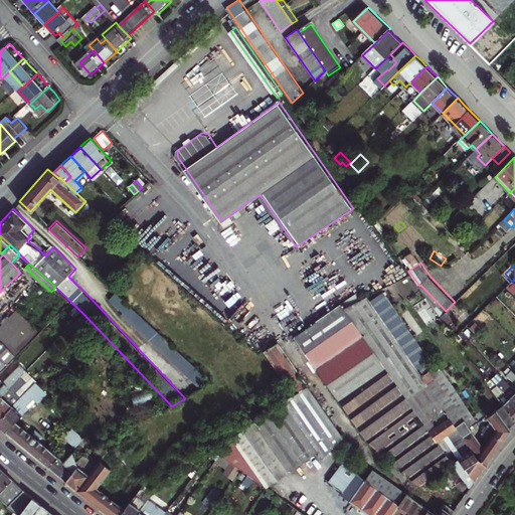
[(117,293),(110,300),(124,312),(121,315),(148,339),(152,335),(143,327),(148,322),(117,293)]
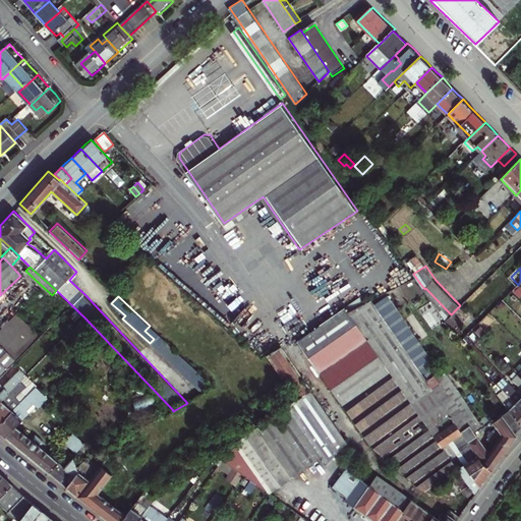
[(347,308),(299,339),(367,443),(412,482),(424,490),(446,476),(457,491),(461,488),(470,502),(485,480),(493,470),(481,461),(469,444),(464,437),(481,424),(445,371),(441,374),(426,354),(414,362),(370,299),(349,312),(347,308)]
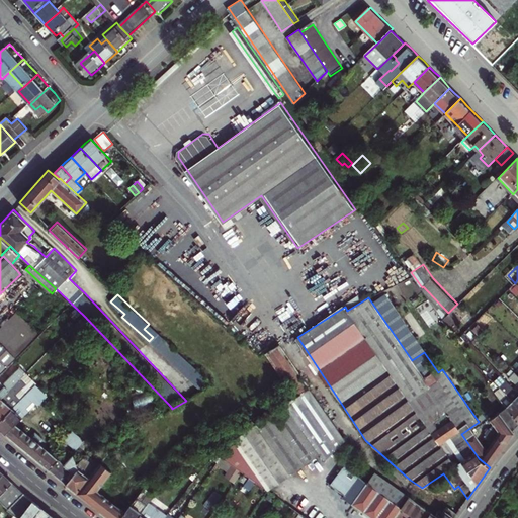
[(0,327),(0,340),(15,357),(38,334),(17,311),(0,327)]
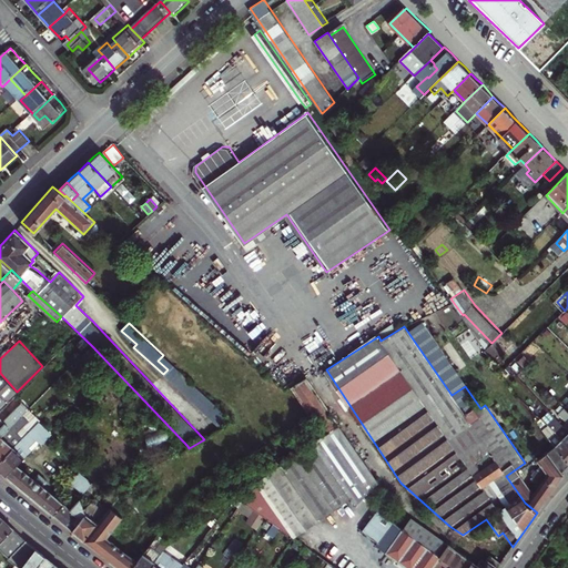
[(234,421),(163,355),(158,361),(168,369),(163,374),(222,428),(234,421)]
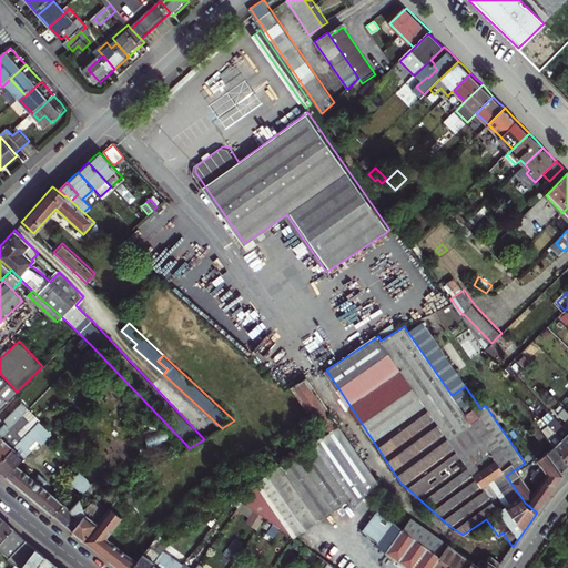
[(527,355),(521,362),(528,368),(534,363),(527,355)]
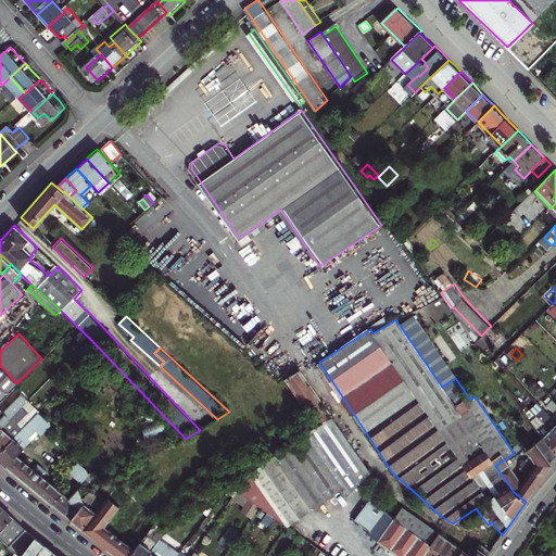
[(0,400),(16,383),(0,365),(0,400)]
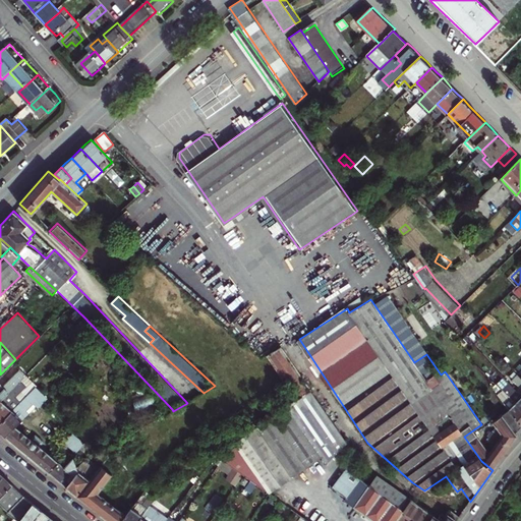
[(295,399),(309,390),(310,389),(281,346),(267,355),(285,383),(295,399)]
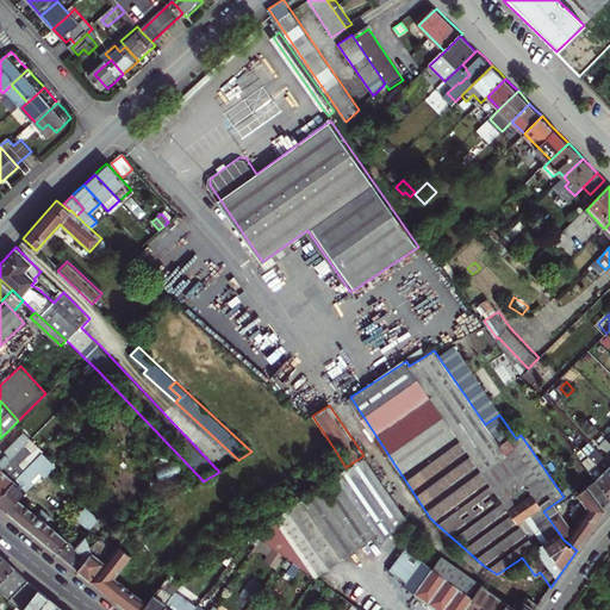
[(0,447),(0,467),(30,439),(23,430),(2,450),(0,447)]
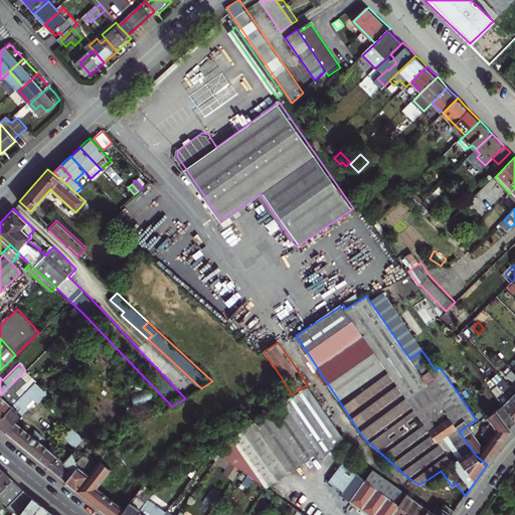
[(509,381),(514,387),(514,372),(510,367),(505,371),(512,379),(509,381)]
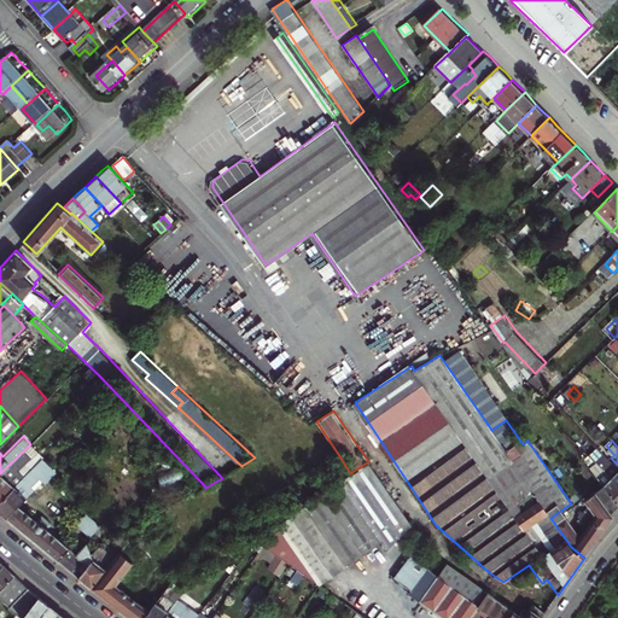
[(30,444),(0,473),(0,500),(42,456),(30,444)]
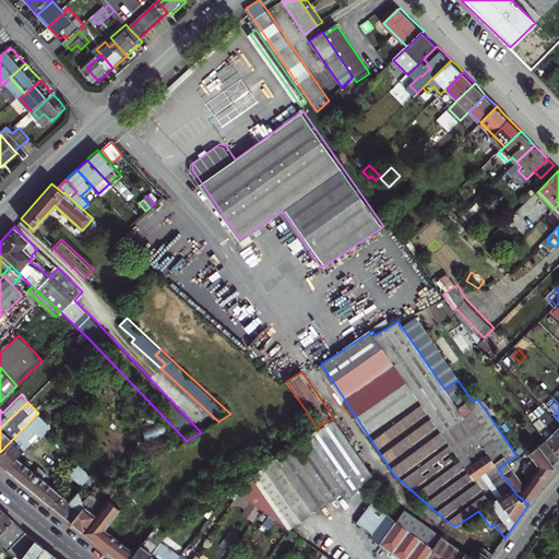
[(545,423),(558,437),(558,420),(552,414),(543,404),(534,412),(539,417),(545,423)]
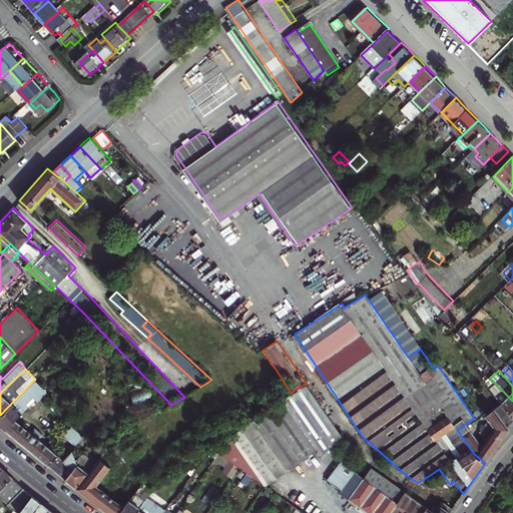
[(35,379),(0,415),(0,423),(1,425),(65,478),(76,464),(75,457),(80,453),(92,443),(70,425),(66,431),(63,428),(61,431),(64,433),(62,435),(74,445),(75,451),(65,462),(54,452),(56,451),(49,445),(48,447),(15,419),(35,398),(37,400),(47,390),(35,379)]
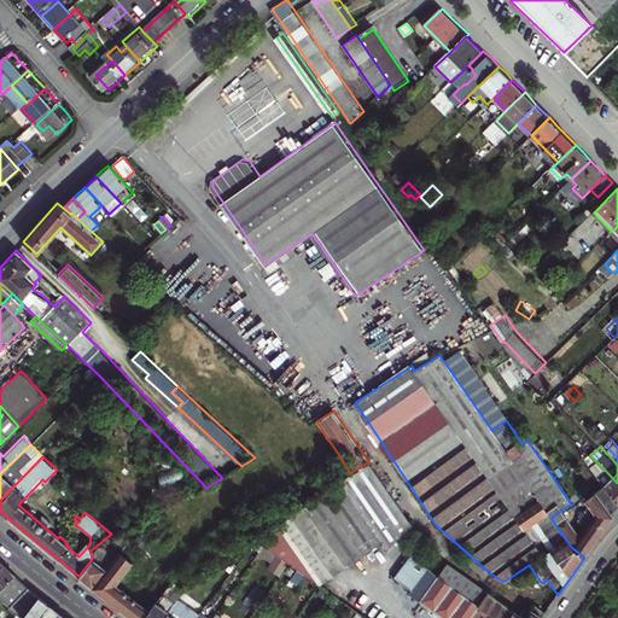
[(605,484),(617,501),(617,483),(602,467),(596,461),(592,466),(605,484)]
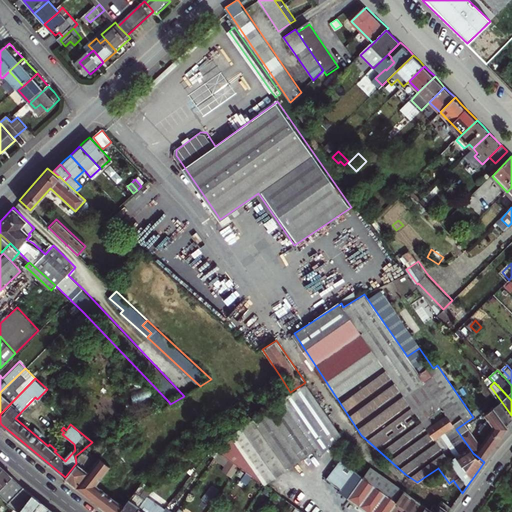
[(329,446),(340,433),(304,383),(290,392),(212,447),(218,451),(228,459),(264,485),(315,451),(321,456),(329,446)]
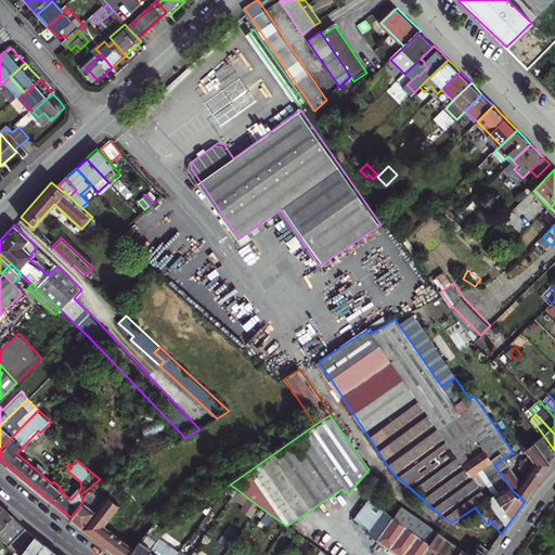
[(513,491),(525,501),(536,488),(552,464),(549,461),(554,453),(554,450),(543,435),(525,448),(529,453),(526,456),(525,456),(523,457),(521,459),(520,461),(520,462),(520,465),(521,466),(527,476),(520,485),(508,467),(500,473),(513,491)]
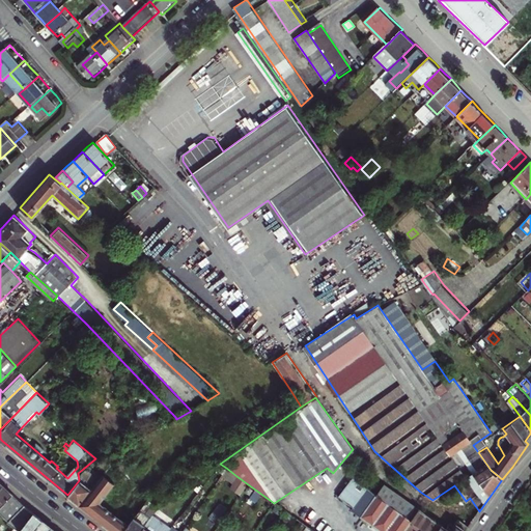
[(232,482),(236,476),(226,468),(221,474),(232,482)]
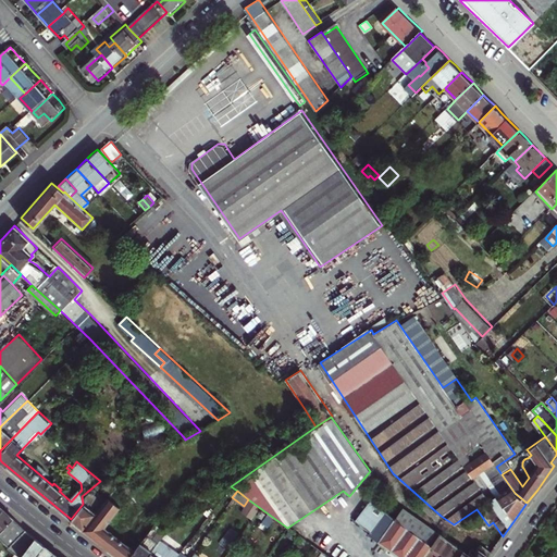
[(83,504),(71,519),(77,524),(82,529),(101,504),(87,492),(82,496),(83,504)]
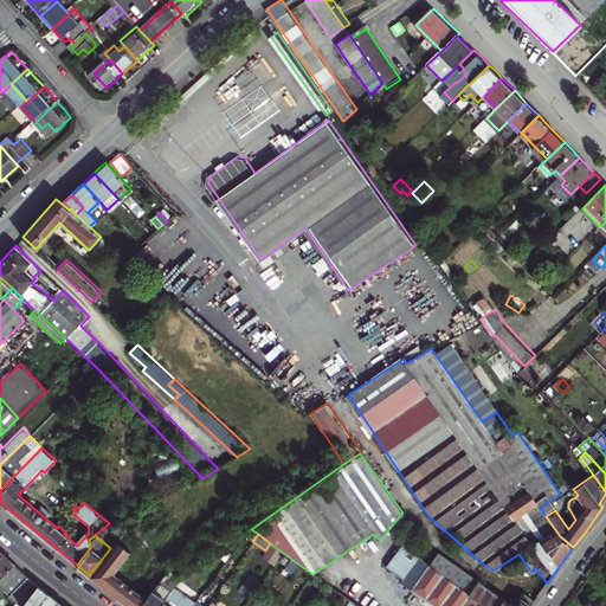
[(130,552),(116,541),(110,548),(89,575),(113,594),(128,605),(139,605),(146,598),(114,573),(130,552)]
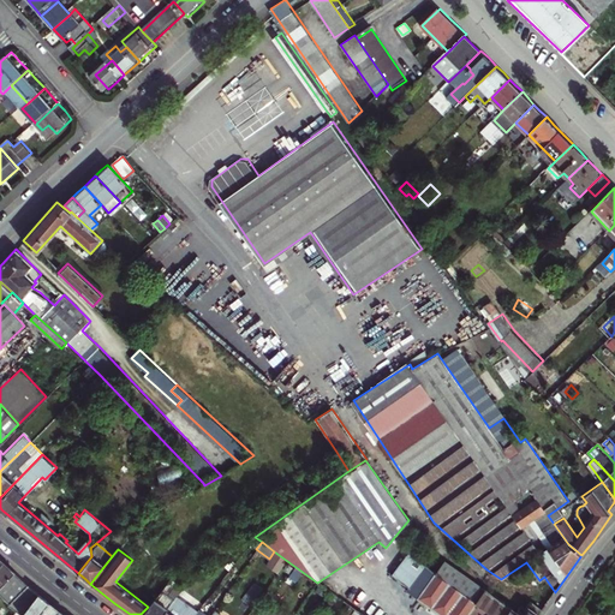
[(441,614),(467,614),(470,613),(477,602),(436,572),(410,549),(392,572),(410,587),(407,591),(441,614)]
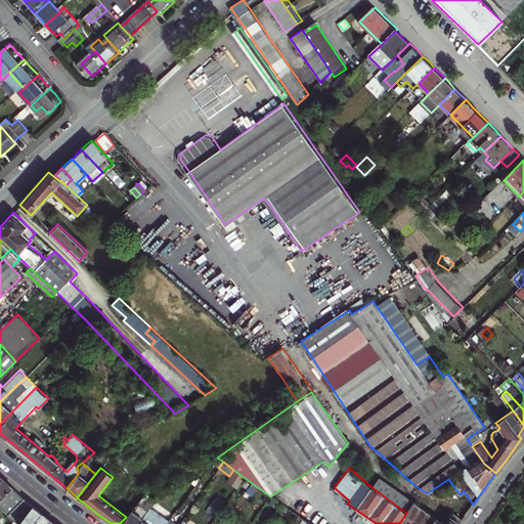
[(0,498),(12,485),(5,479),(0,474),(0,498)]
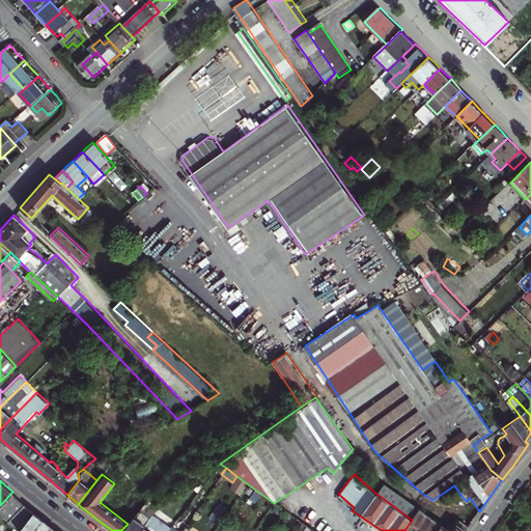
[(412,520),(427,530),(465,530),(466,530),(455,522),(450,530),(384,482),(376,494),(412,520)]
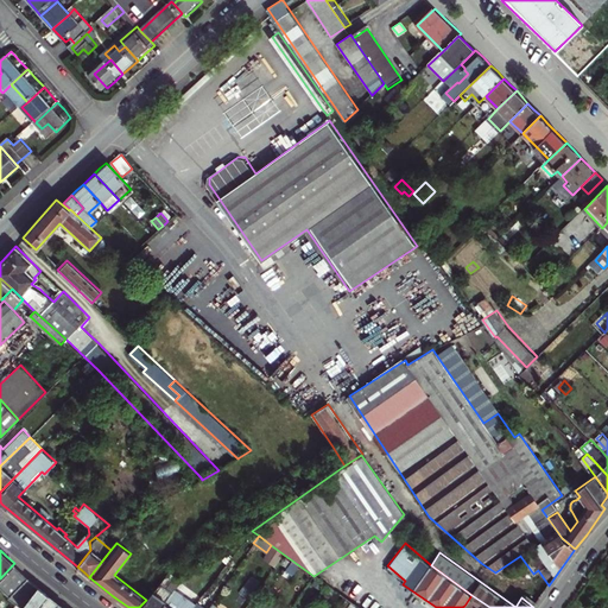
[(0,583),(10,593),(26,575),(14,563),(0,578),(0,583)]
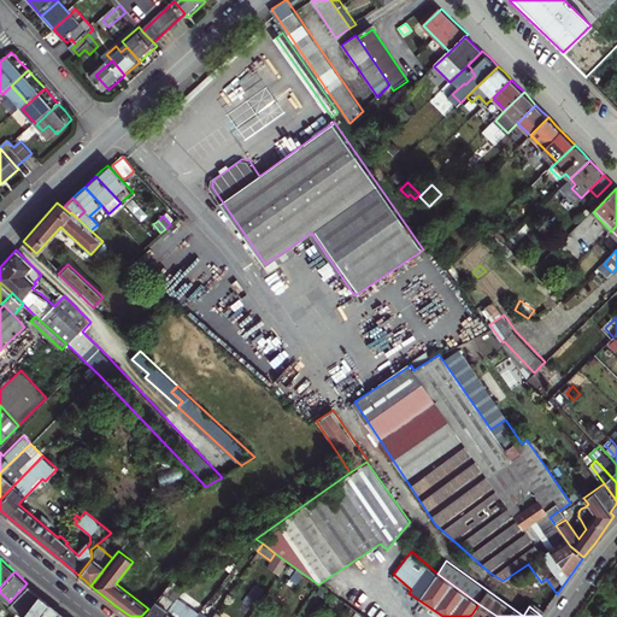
[(148,609),(141,616),(160,616),(177,594),(181,589),(184,587),(186,586),(180,582),(172,576),(148,609)]
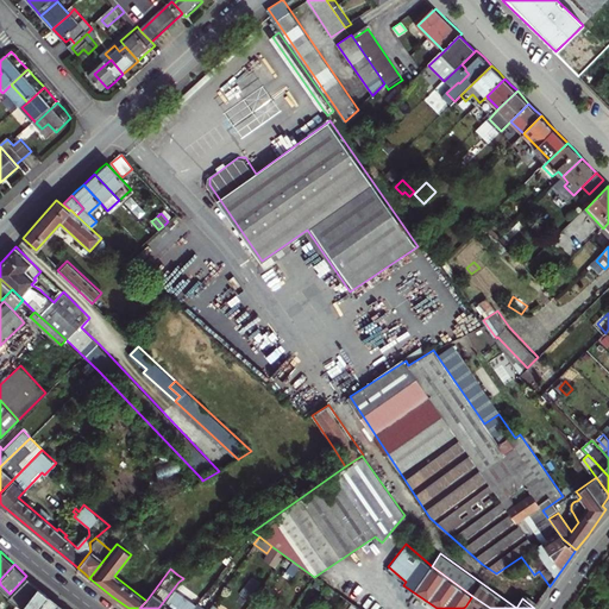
[(38,608),(49,595),(38,586),(29,577),(11,597),(17,603),(11,608),(38,608)]
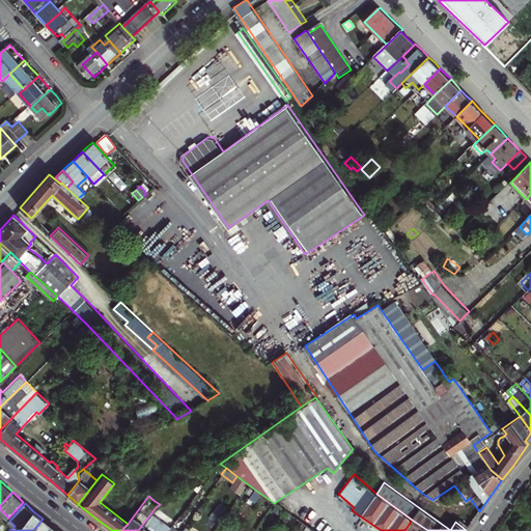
[(288,525),(294,518),(284,510),(279,519),(288,525)]
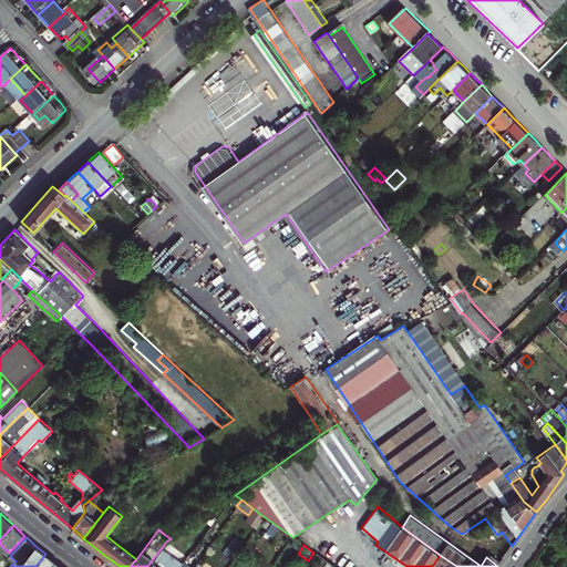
[(163,546),(147,566),(177,566),(182,560),(163,546)]
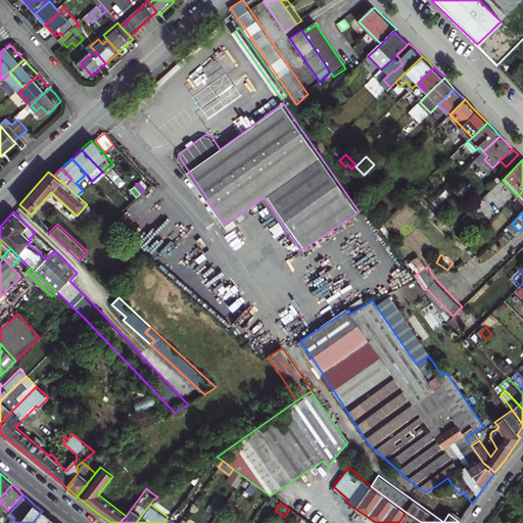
[(46,522),(50,518),(47,515),(42,511),(33,522),(46,522)]
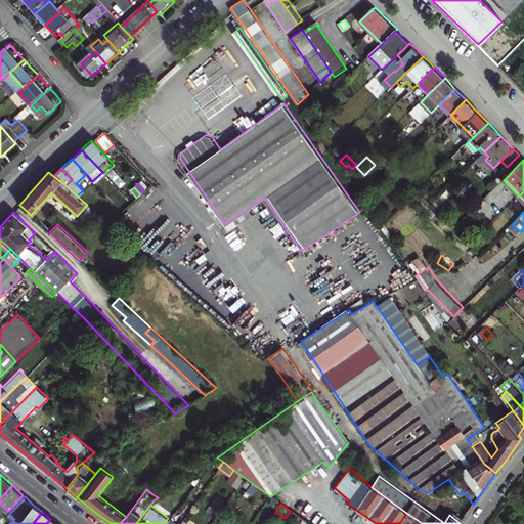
[(422,523),(406,513),(400,522),(403,523),(422,523)]
